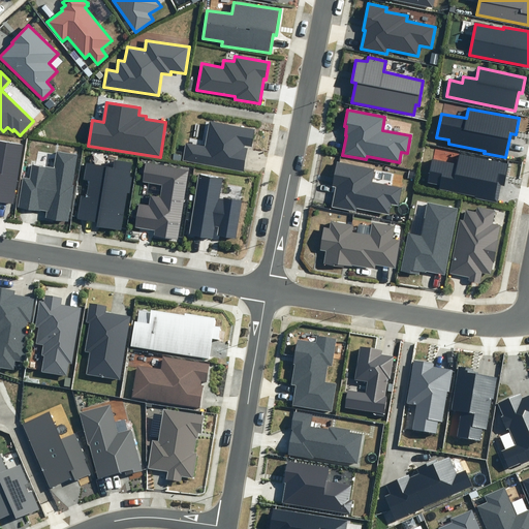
[(255,129),(210,121),(206,146),(186,143),(183,161),(244,172),(248,148),(244,147),(245,146),(252,147),(255,129)]
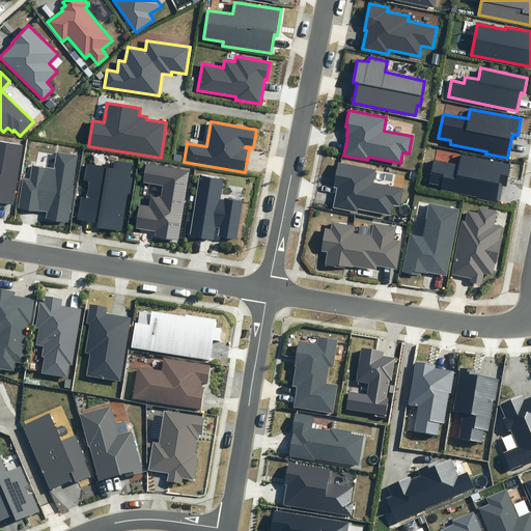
[(0,201),(14,204),(23,144),(0,140),(0,201)]
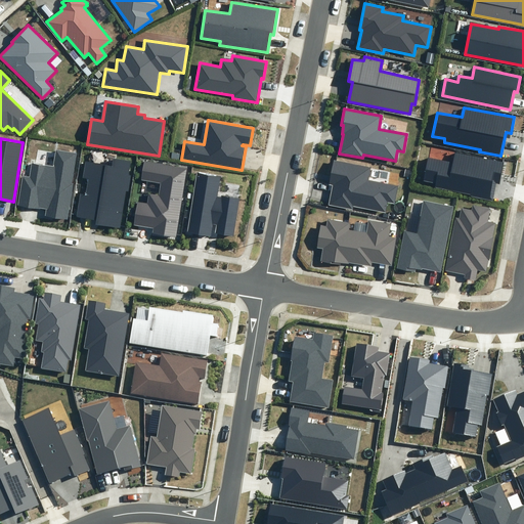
[(68,220),(77,154),(55,149),(53,166),(32,163),(30,177),(23,176),(17,205),(46,210),(45,216),(68,220)]
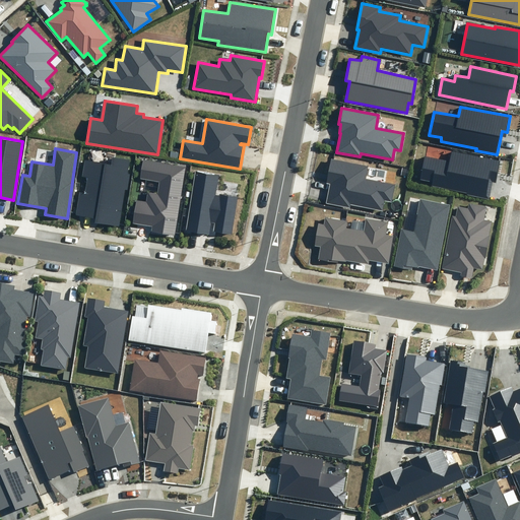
[(498,173),(500,161),(452,152),(450,161),(425,156),(420,180),(433,183),(432,187),(467,193),(467,196),(489,200),(494,172),(498,173)]
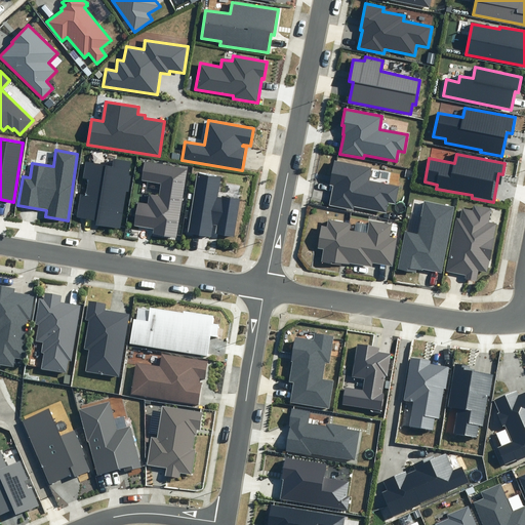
[(129,175),(131,161),(113,158),(112,166),(86,162),(83,177),(89,178),(86,196),(81,195),(77,216),(97,219),(96,225),(120,228),(126,192),(129,193),(132,175),(129,175)]
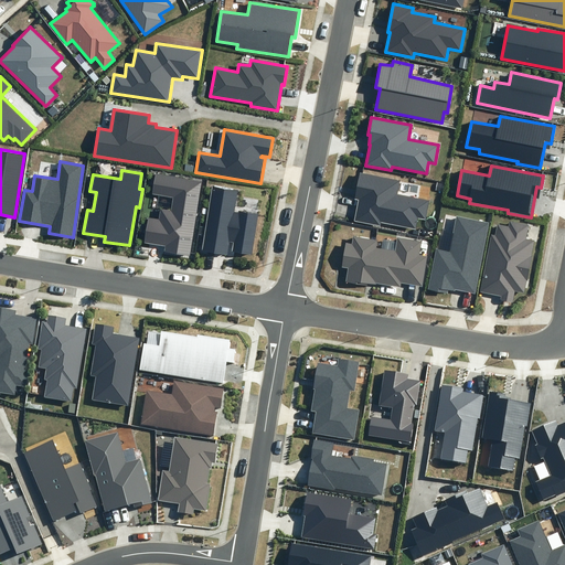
[(397,194),(401,180),(360,172),(354,199),(359,200),(354,221),(381,226),(381,222),(416,228),(417,217),(426,220),(429,200),(397,194)]
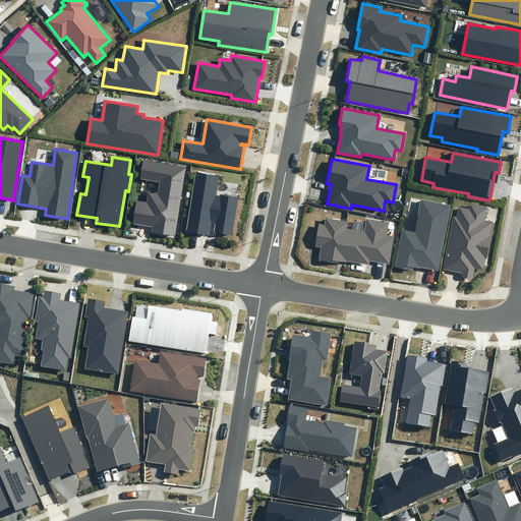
[(175,236),(186,168),(145,161),(141,178),(161,182),(159,195),(149,193),(148,203),(136,200),(133,224),(152,227),(151,232),(175,236)]
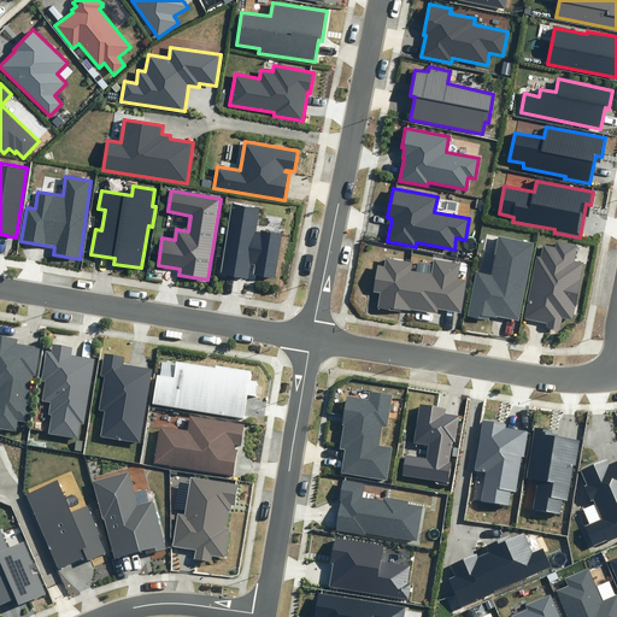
[(257,229),(260,207),(233,203),(221,274),(248,278),(251,264),(256,265),(254,274),(275,277),(282,233),(257,229)]
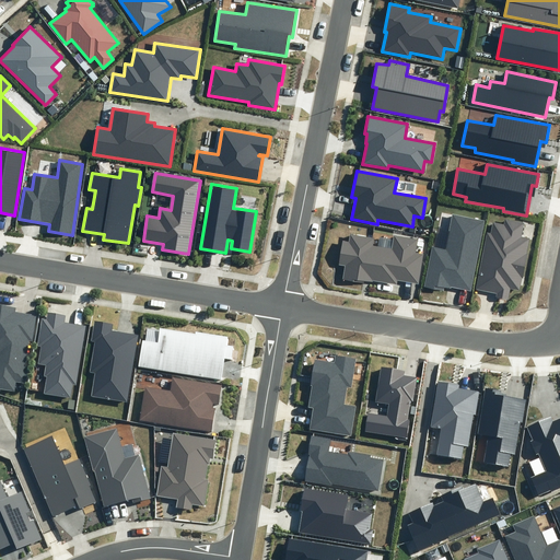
[(470,291),(485,221),(453,214),(445,249),(432,246),(424,287),(443,291),(444,287),(451,289),(451,287),(470,291)]
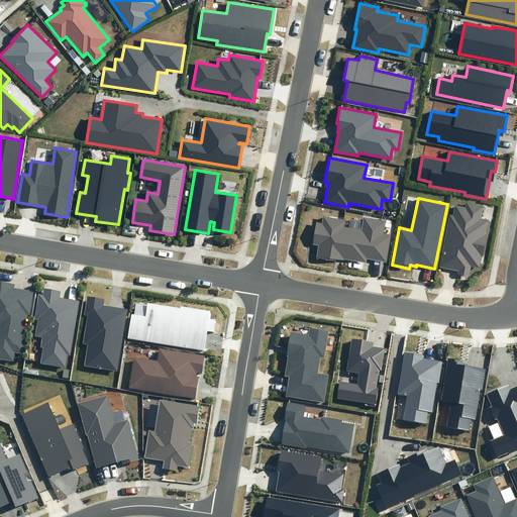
[(454,205),(453,215),(449,214),(439,268),(458,272),(457,275),(470,277),(472,267),(480,268),(482,256),(483,256),(490,219),(483,218),(485,205),(466,202),(466,207),(454,205)]
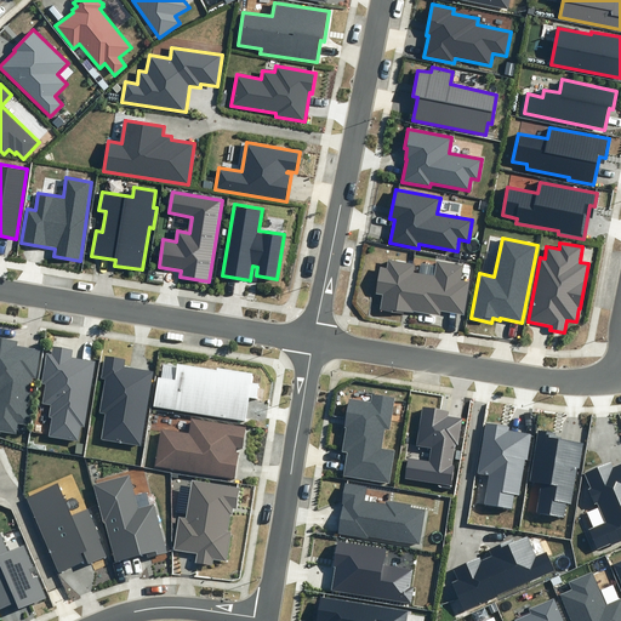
[(461,280),(463,266),(437,261),(434,275),(414,272),(415,265),(388,260),(387,268),(381,267),(376,294),(383,295),(381,309),(404,313),(404,311),(414,313),(414,312),(440,315),(442,312),(465,315),(471,281),(461,280)]
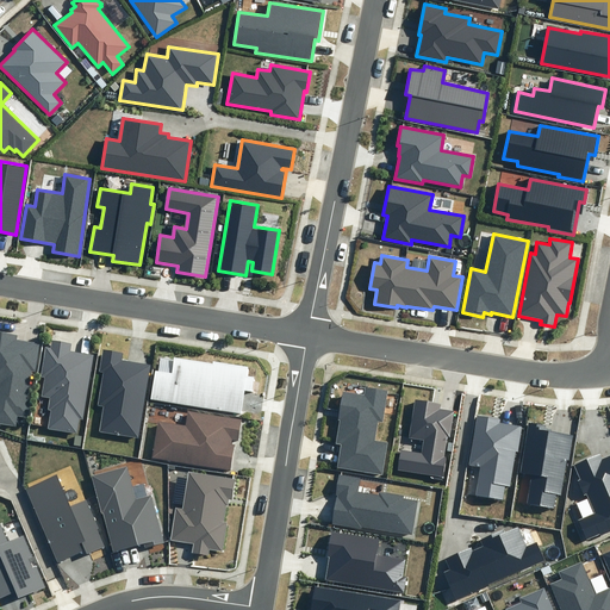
[(0,422),(14,424),(17,415),(26,416),(33,372),(36,372),(41,343),(17,340),(18,335),(0,331),(0,422)]
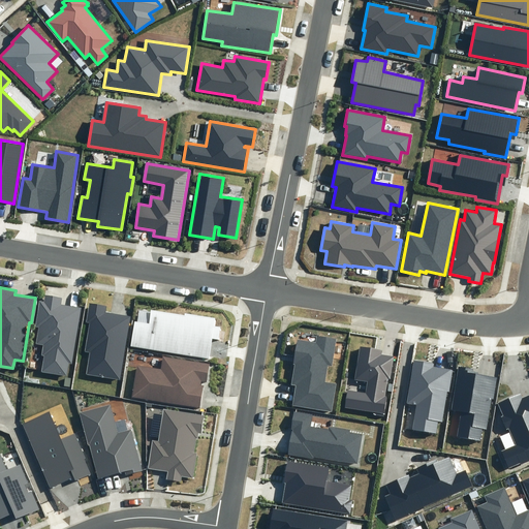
[(41,372),(67,376),(69,363),(71,364),(81,308),(61,305),(62,298),(45,294),(44,302),(39,301),(35,328),(39,328),(36,344),(43,345),(41,355),(44,355),(41,372)]
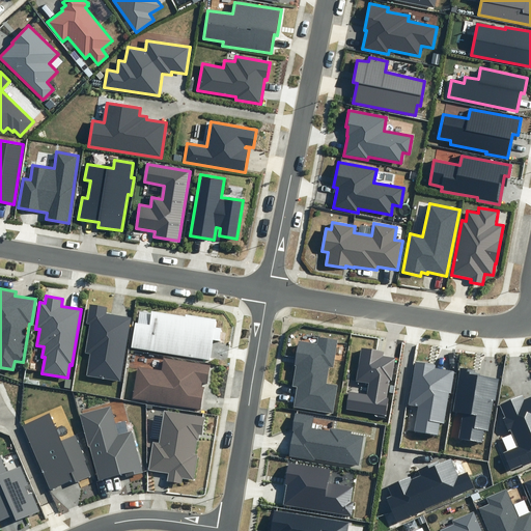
[(87,375),(120,381),(131,318),(106,314),(107,307),(89,305),(86,324),(90,325),(85,353),(90,354),(87,375)]
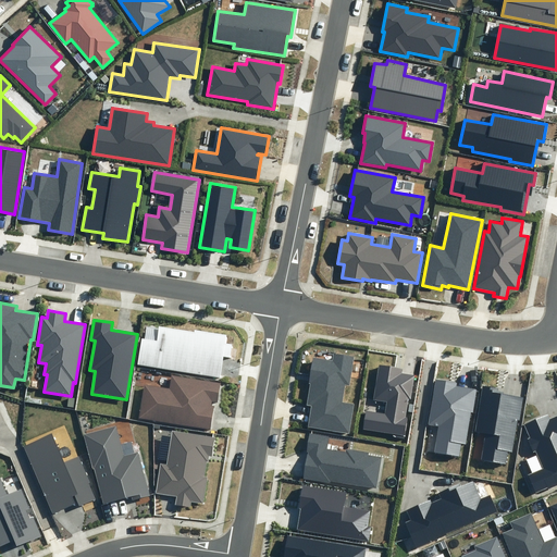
[(137,364),(220,378),(223,357),(231,358),(233,344),(226,343),(227,335),(195,330),(195,332),(175,330),(159,326),(157,341),(141,338),(137,364)]
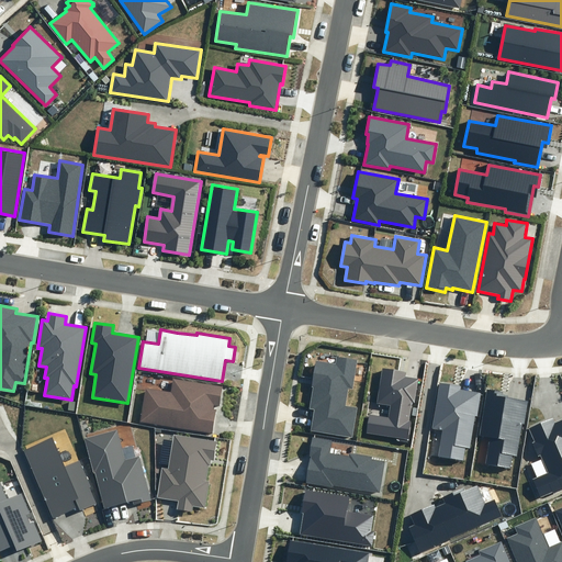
[(352,437),(357,407),(346,406),(348,389),(352,389),(358,360),(336,357),(335,363),(316,360),(312,388),(313,388),(310,408),(315,409),(312,430),(352,437)]
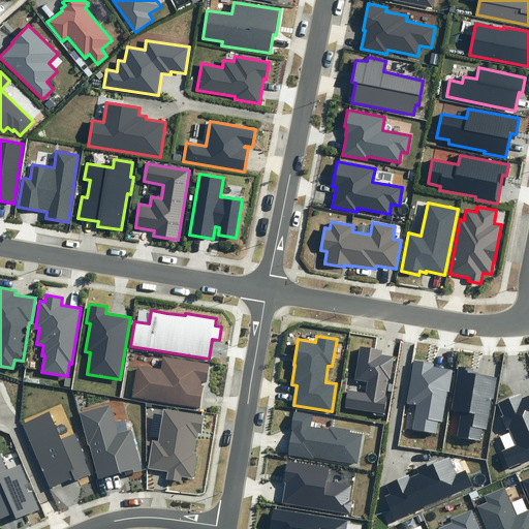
[(391,379),(394,358),(381,355),(382,350),(361,346),(355,379),(368,381),(366,393),(347,390),(344,408),(385,414),(387,396),(385,396),(389,379),(391,379)]
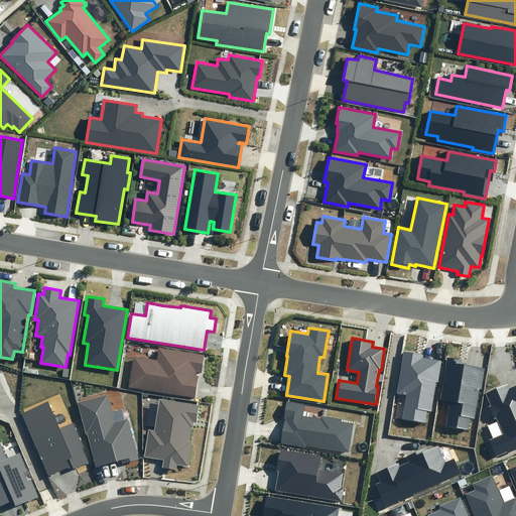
[(202,372),(205,355),(158,348),(156,359),(134,356),(129,388),(196,398),(199,376),(196,376),(196,371),(202,372)]
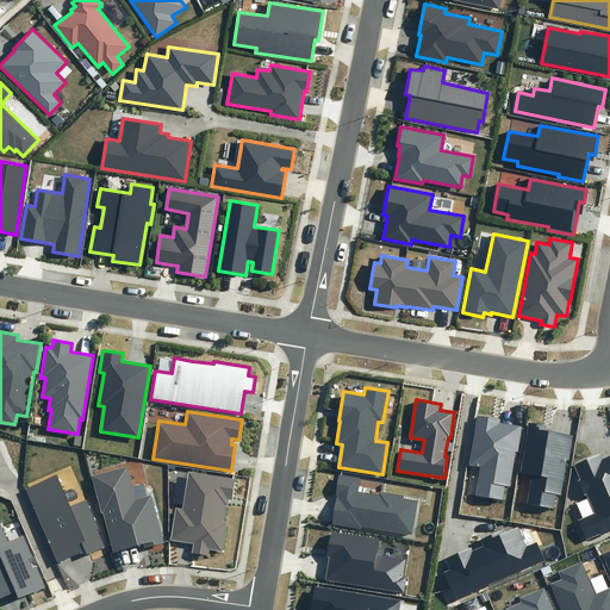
[(500,419),(478,416),(470,465),(480,467),(475,495),(503,499),(505,486),(510,486),(516,452),(518,453),(523,427),(499,423),(500,419)]
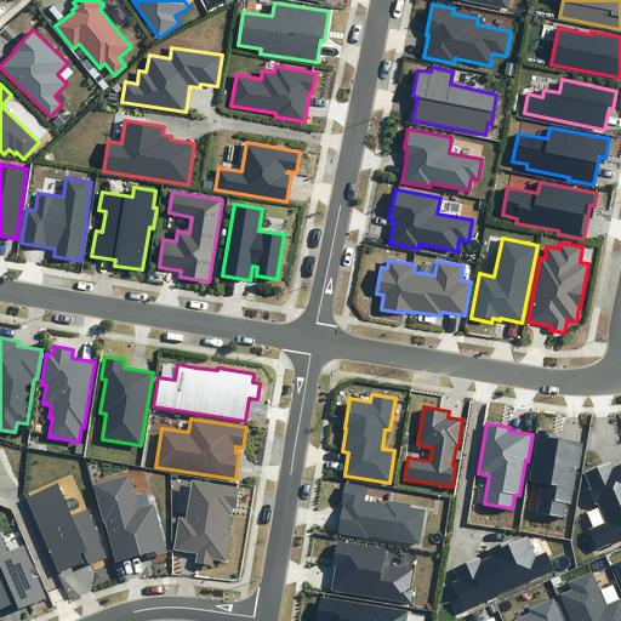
[(556,432),(537,429),(529,482),(541,483),(536,513),(564,518),(567,503),(571,503),(577,468),(580,469),(585,443),(560,439),(562,437),(556,437),(556,432)]
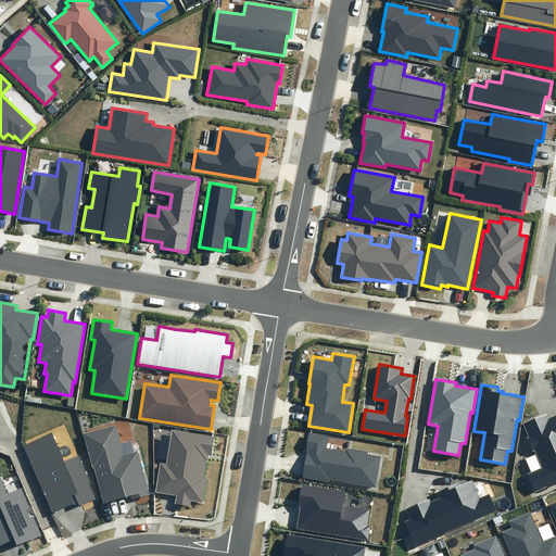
[(527,474),(534,492),(555,482),(555,415),(550,418),(547,414),(522,424),(528,437),(527,438),(532,452),(534,451),(542,468),(527,474)]
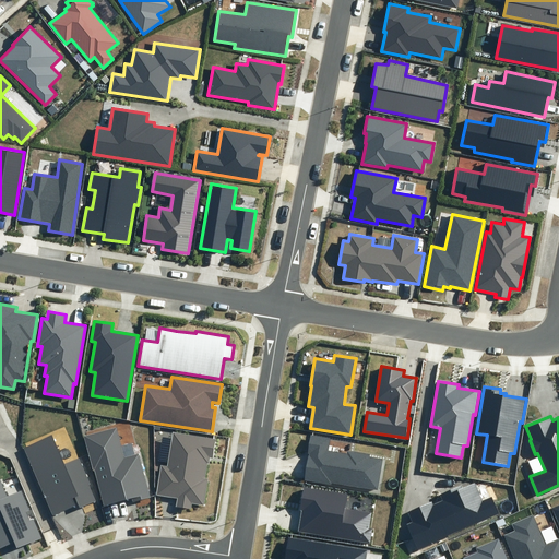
[(116,427),(84,436),(93,471),(95,470),(105,506),(132,499),(133,502),(151,498),(139,453),(125,458),(116,427)]
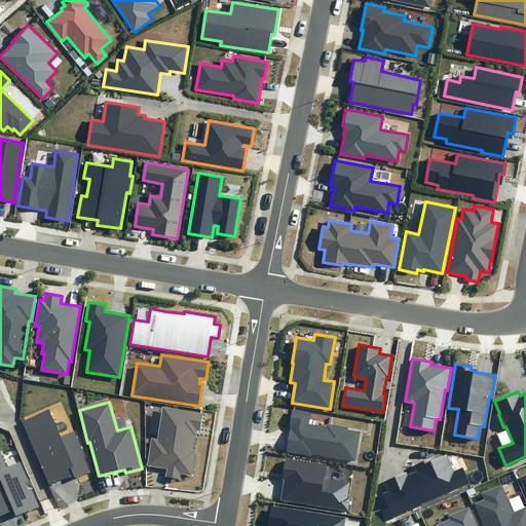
[(203,413),(162,407),(157,438),(151,437),(146,466),(166,470),(165,477),(180,479),(180,474),(191,476),(195,451),(192,450),(195,436),(196,436),(197,430),(200,431),(203,413)]
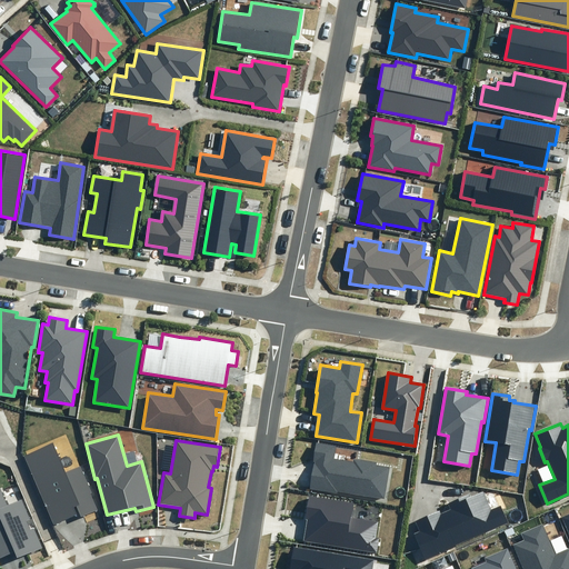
[(66,472),(52,442),(25,457),(55,525),(78,515),(75,508),(76,507),(80,517),(98,509),(80,468),(66,472)]
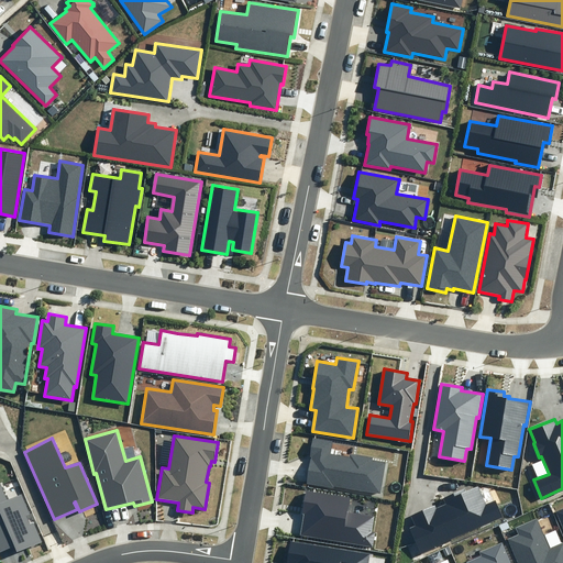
[(333,486),(382,494),(386,462),(373,460),(373,457),(350,454),(350,456),(331,453),(333,441),(313,438),(310,456),(311,456),(307,484),(333,488),(333,486)]
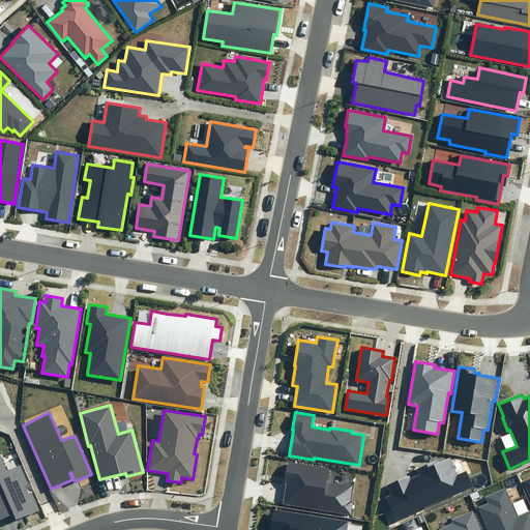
[(0,454),(0,519),(13,513),(17,520),(39,510),(31,492),(28,493),(25,486),(28,484),(20,465),(6,471),(0,455),(0,454)]
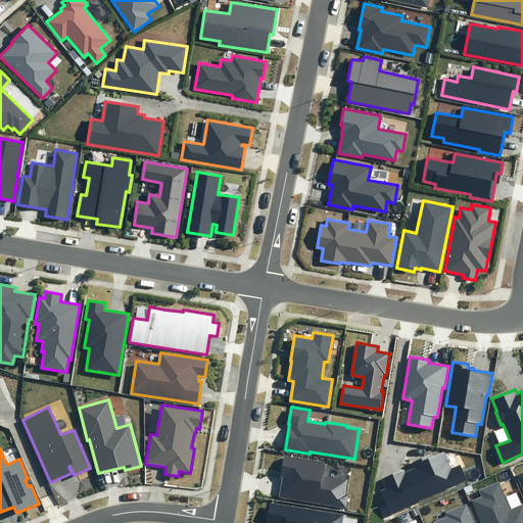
[(380,490),(390,515),(420,503),(419,502),(468,481),(461,465),(452,468),(444,453),(433,457),(432,454),(411,463),(414,468),(405,472),(403,470),(381,479),(385,488),(380,490)]
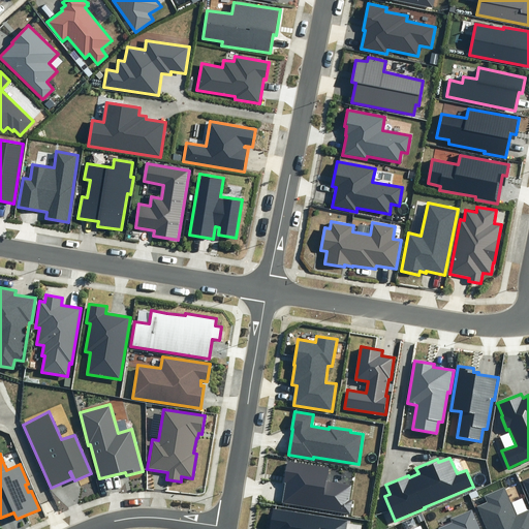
[(329,468),(287,461),(283,483),(286,484),(282,503),(350,515),(352,500),(349,500),(352,486),(327,480),(329,468)]
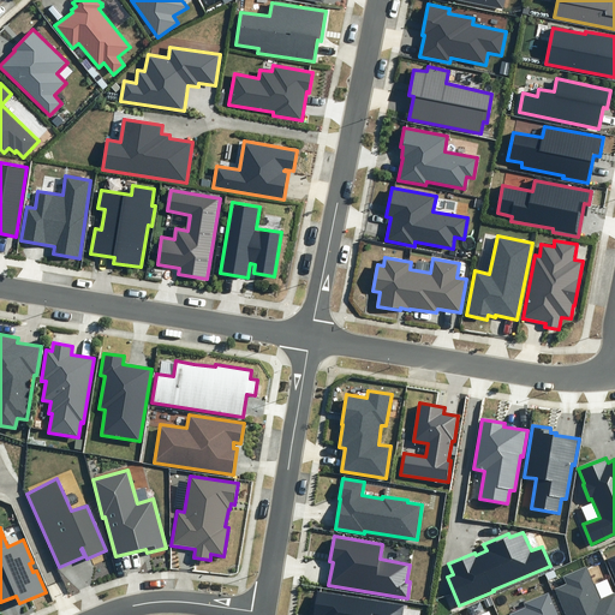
[(614,614),(614,592),(601,599),(586,566),(563,577),(567,584),(555,589),(566,614),(614,614)]
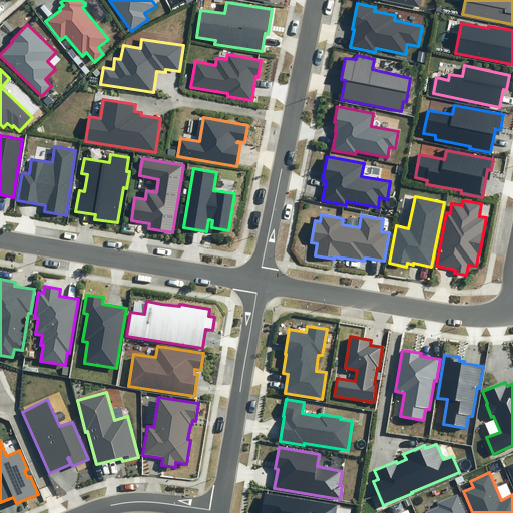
[(336,512),(338,505),(265,493),(261,512),(336,512)]
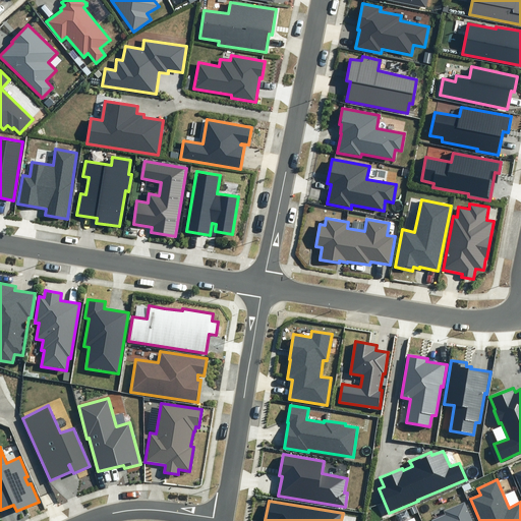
[(431,520),(472,520),(465,502),(443,511),(445,515),(431,520)]
